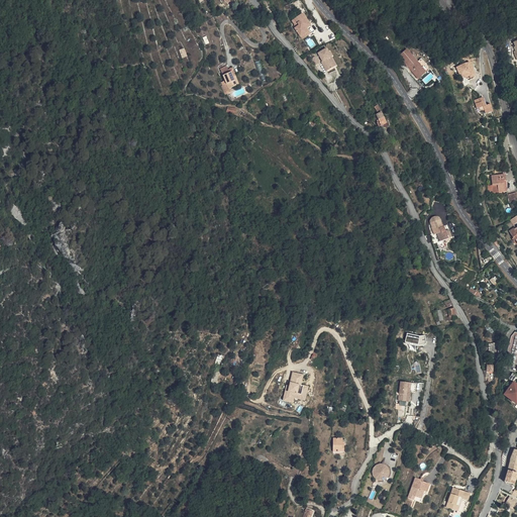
[(309,28),(302,18),(294,23),(298,29),(294,32),(299,41),(306,36),(303,31),(309,28)]
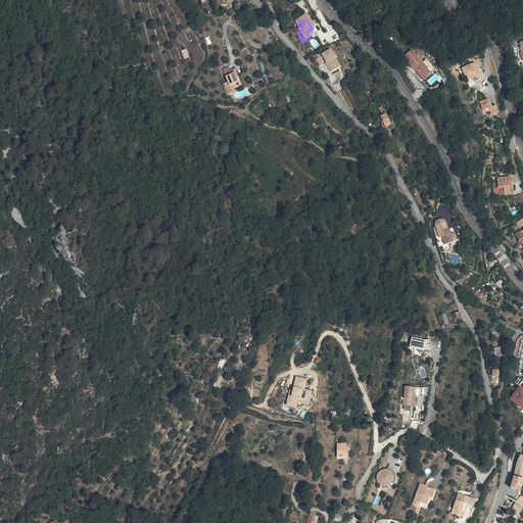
[(314,32),(313,29),(306,32),(310,37),(302,42),(304,45),(314,39),(311,34),(314,32)]
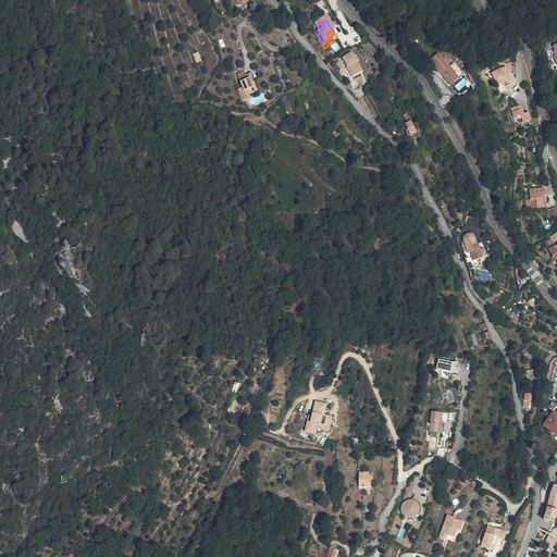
[(450,65),(440,52),(431,59),(452,84),(460,76),(450,65)]
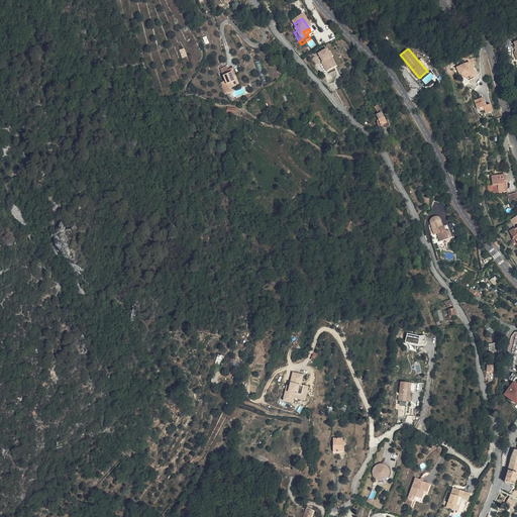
[(186,61),(183,54),(178,56),(181,63),(186,61)]
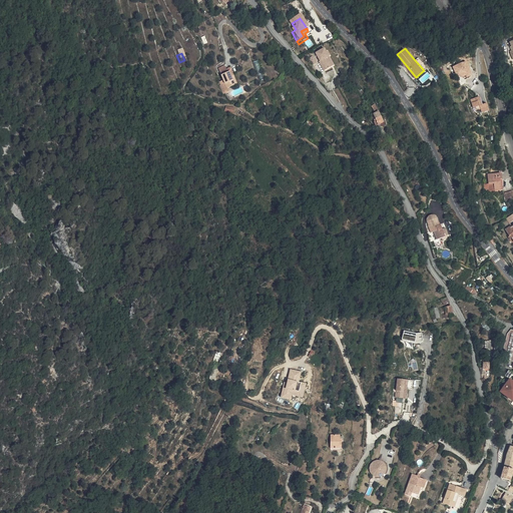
[(323,54),(315,58),(319,66),(318,67),(322,76),(332,72),(323,54)]
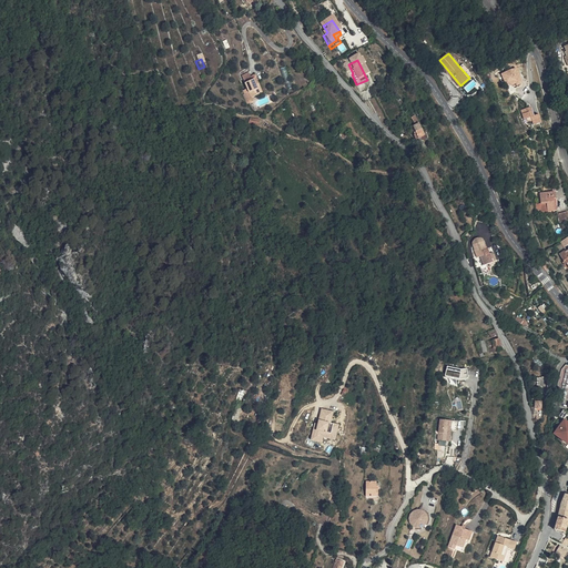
[(459,67),(469,78),(473,75),(464,63),(459,67)]
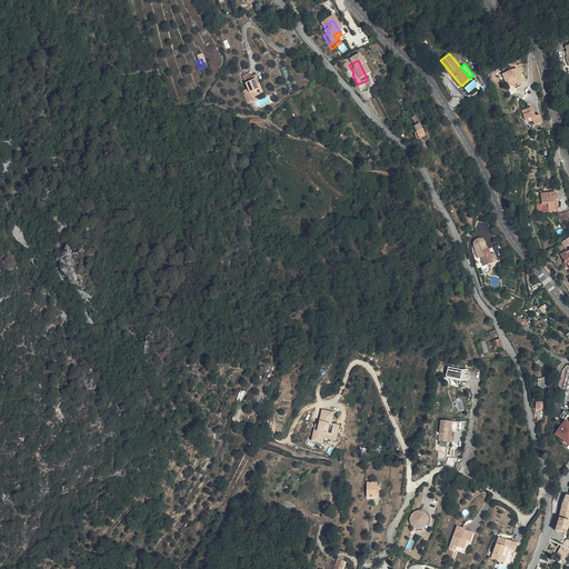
[(523,82),(518,68),(503,73),(508,86),(512,83),(513,85),(518,82),(518,85),(523,82)]
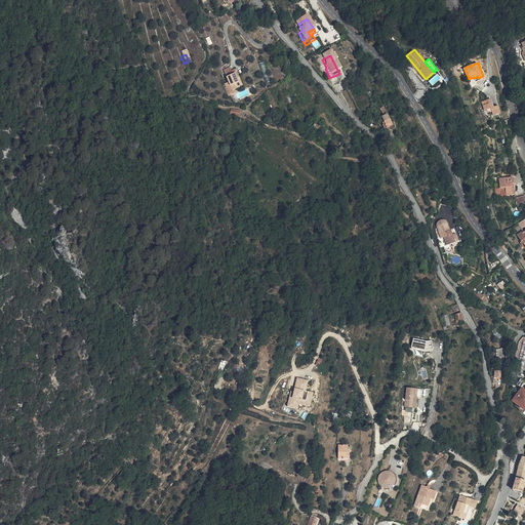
[(322,71),(319,64),(314,66),(317,73),(322,71)]
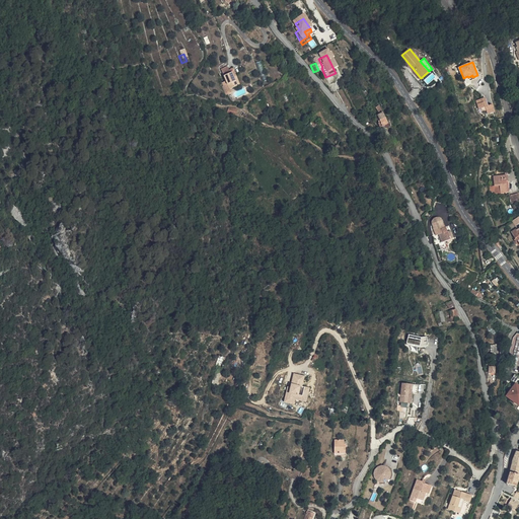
[(234,84),(233,79),(231,80),(225,81),(228,90),(229,95),(240,92),(237,83),(234,84)]
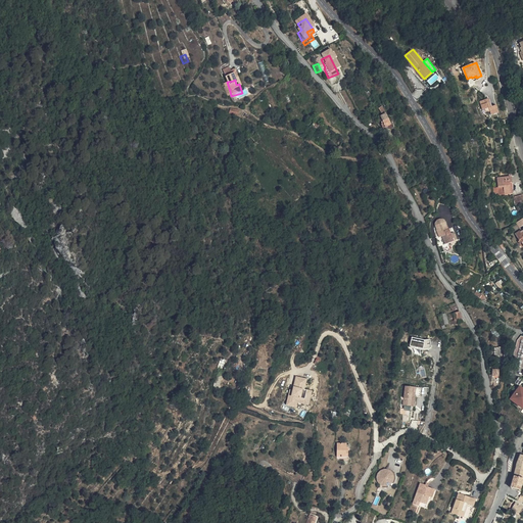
[(492,105),(489,98),(481,101),(483,108),(489,106),(492,105)]
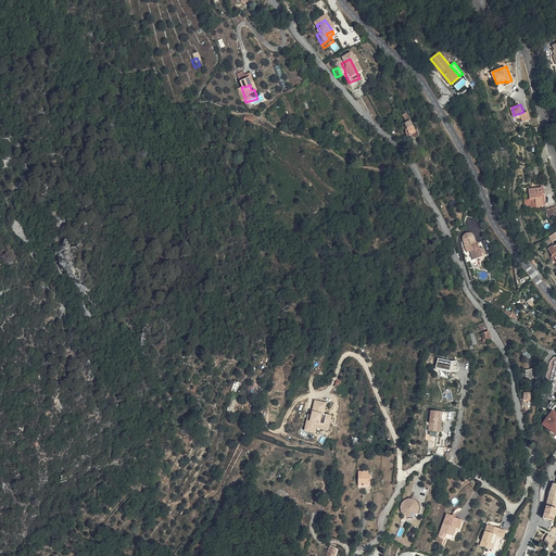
[(523,112),(520,113),(523,122),(531,118),(529,111),(523,112)]
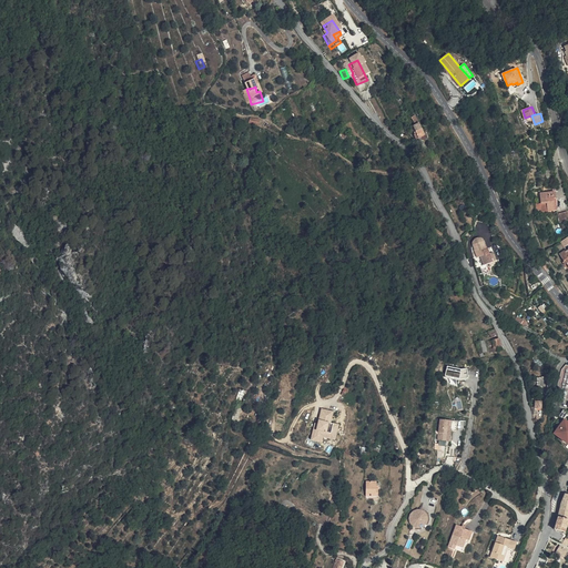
[(416,128),(411,120),(407,121),(412,129),(407,132),(412,140),(412,141),(413,144),(422,139),(416,128)]
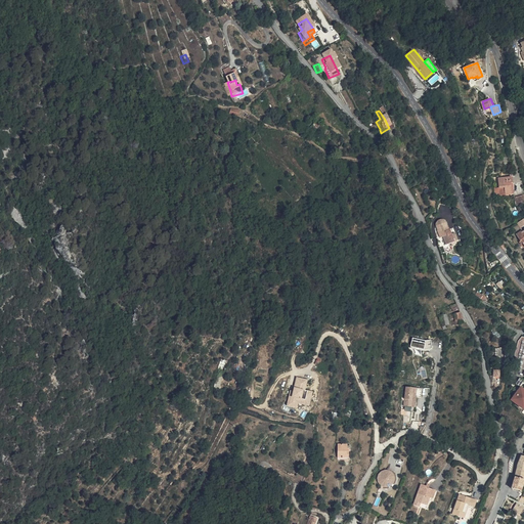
[(514,181),(513,176),(498,178),(499,187),(505,186),(506,193),(514,192),(513,181),(514,181)]
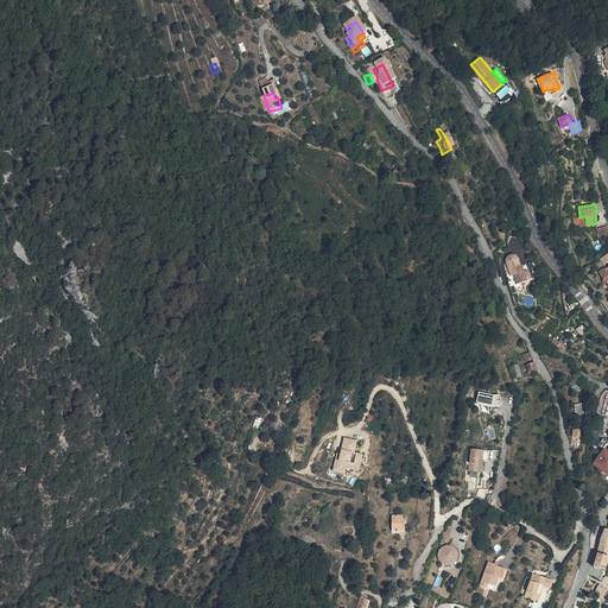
[(520,283),(526,280),(525,276),(521,265),(518,254),(517,254),(515,253),(513,253),(511,254),(510,255),(508,257),(508,258),(510,261),(512,268),(514,277),(515,280),(517,279),(519,279),(520,283)]
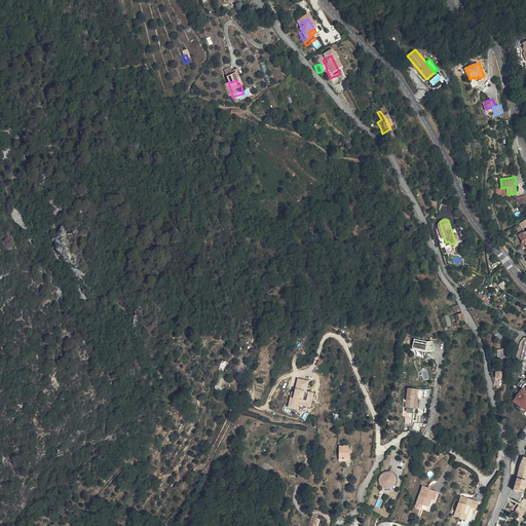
[(463,332),(460,322),(454,324),(457,334),(463,332)]
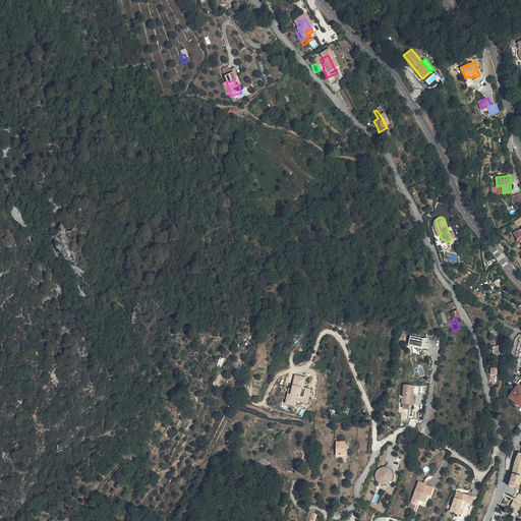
[(520,337),(516,337),(512,363),(520,364),(520,337)]
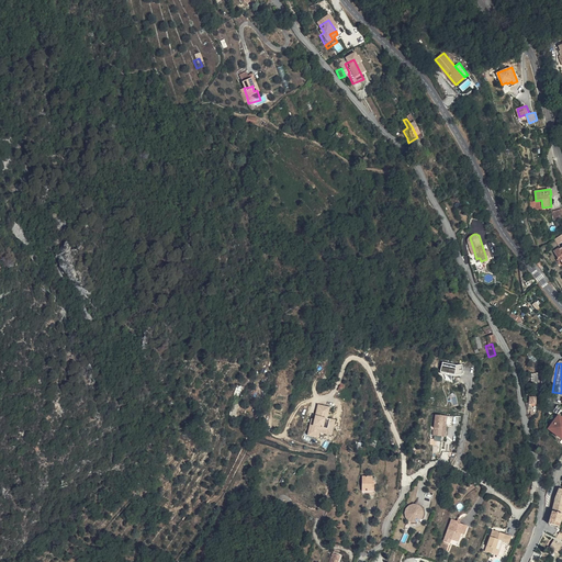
[(462,369),(442,367),(439,380),(457,383),(462,369)]
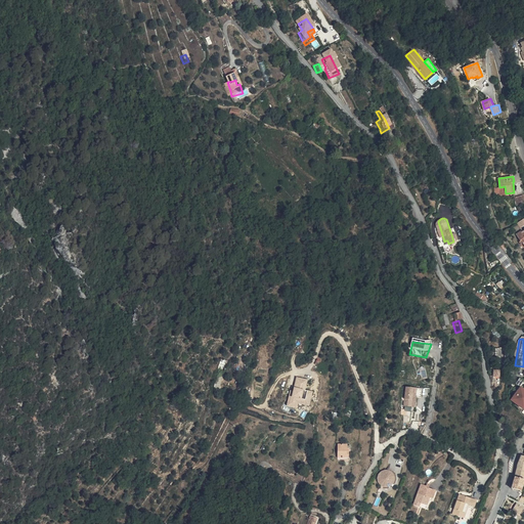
[(224,378),(217,376),(212,393),(220,395),(224,378)]
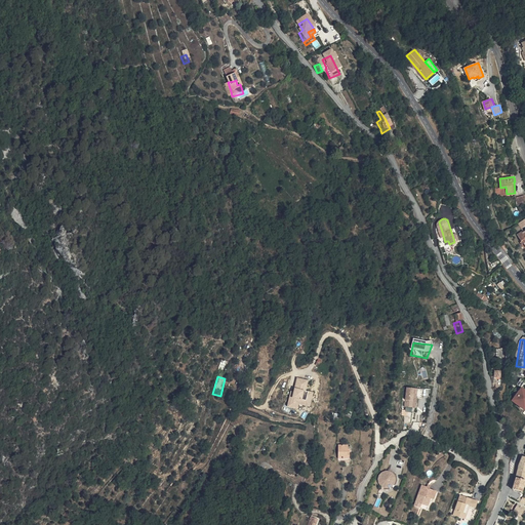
[(290,396),(288,406),(298,409),(299,404),(311,406),(314,392),(307,390),(309,379),(297,377),(293,397),(290,396)]
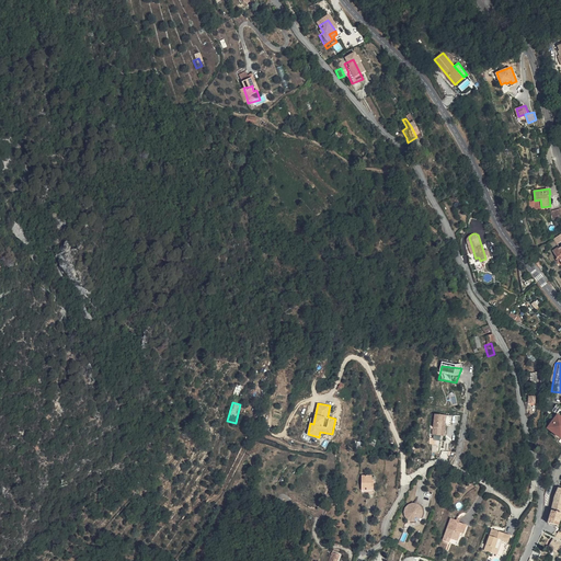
[(554,410),(550,415),(554,419),(544,432),(560,445),(560,412),(559,414),(554,410)]
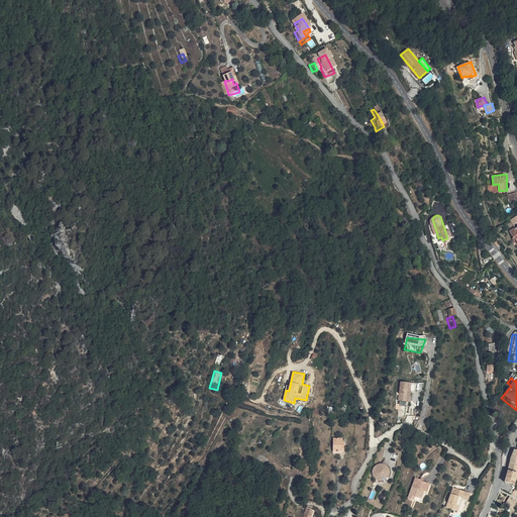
[(417,383),(402,381),(400,400),(410,401),(411,391),(416,391),(417,383)]
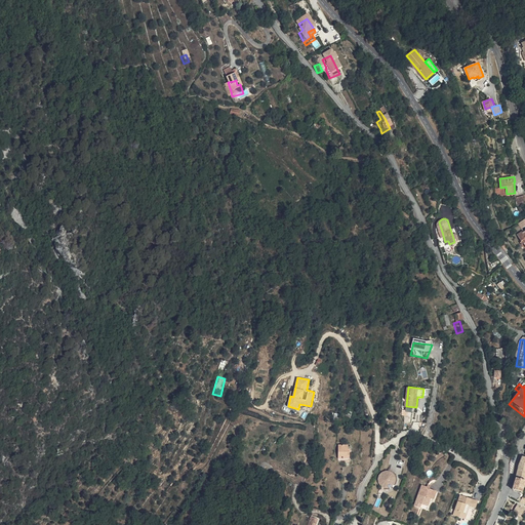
[(344,458),(349,458),(349,452),(349,445),(339,445),(339,456),(344,456),(344,458)]
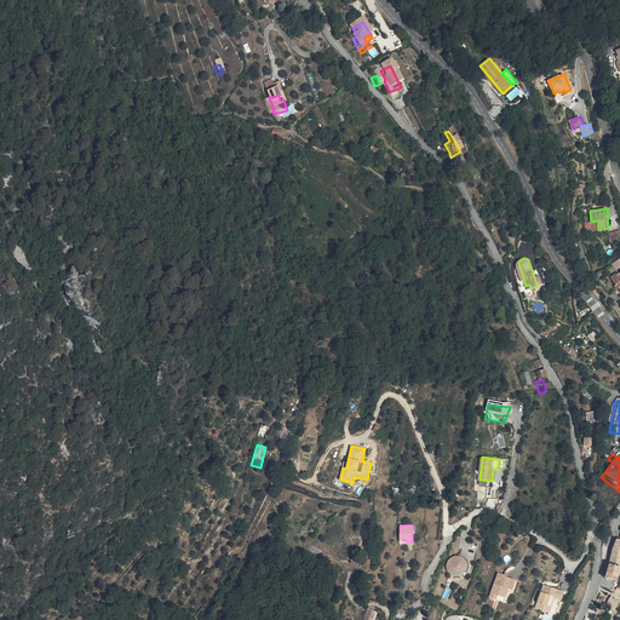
[(454,561),(452,562),(451,564),(449,568),(451,570),(452,573),(454,575),(457,577),(461,577),(465,574),(466,573),(468,569),(468,567),(466,564),(465,562),(463,560),(460,558),(457,560),(454,561)]
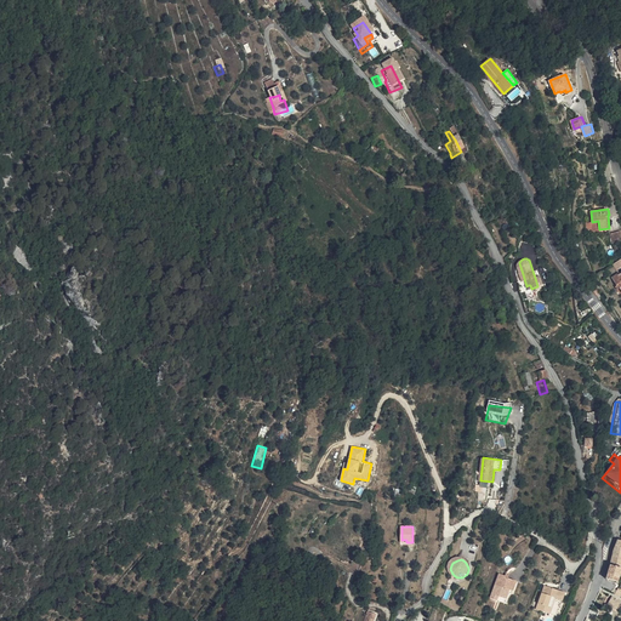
[(619,582),(620,571),(620,568),(610,565),(609,574),(607,580),(619,582)]
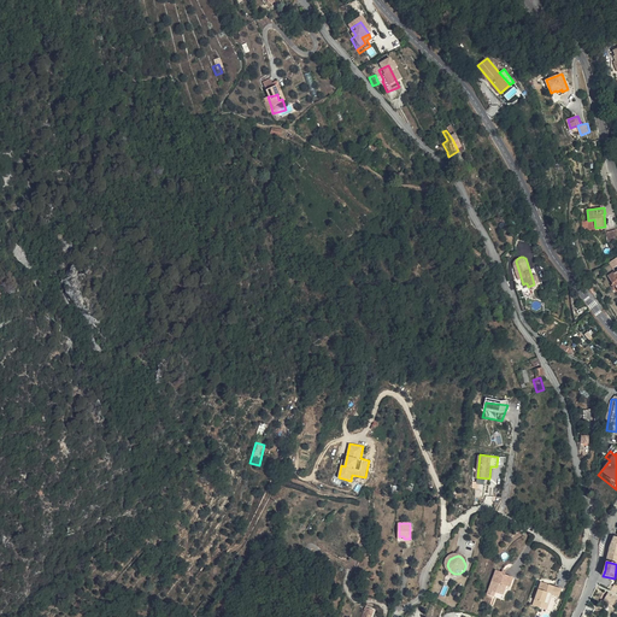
[(503,571),(497,570),(488,594),(494,597),(497,592),(504,594),(506,586),(510,587),(513,577),(505,575),(506,573),(503,571)]
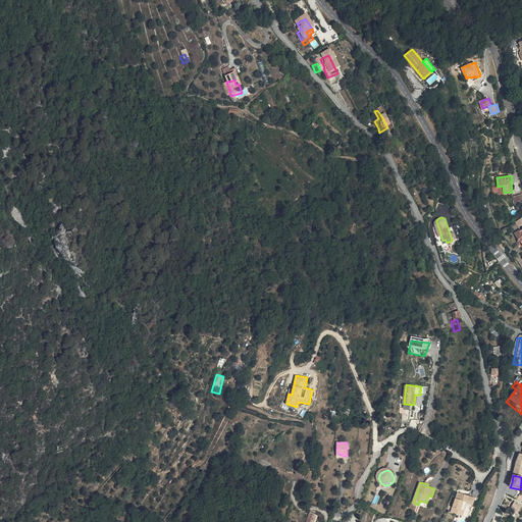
[(470,496),(458,491),(452,511),(464,515),(468,502),(470,496)]
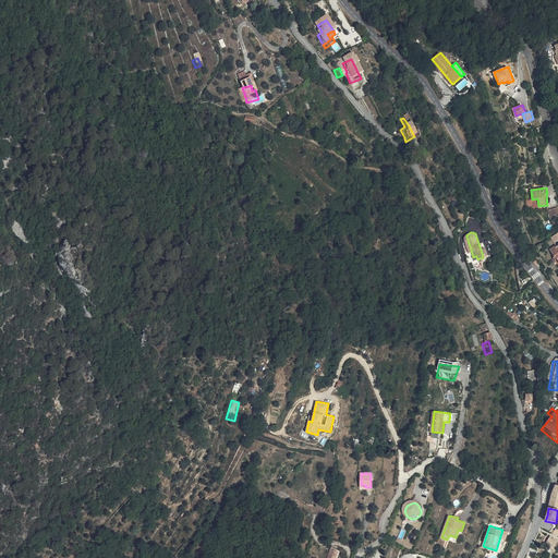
[(461,531),(458,530),(456,537),(449,535),(447,540),(457,543),(461,531)]
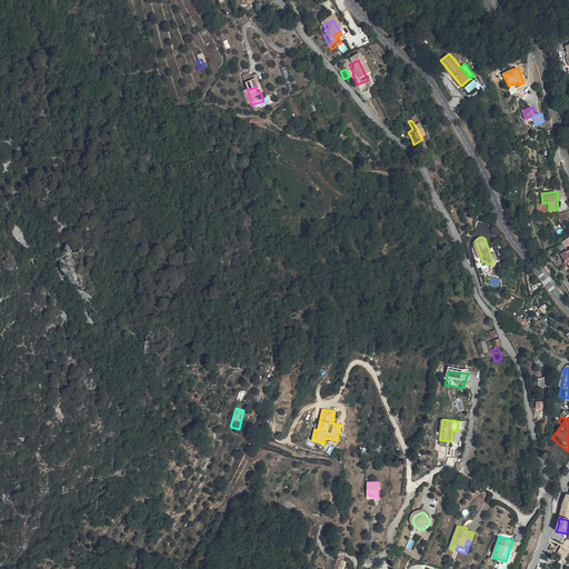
[(568,558),(560,553),(556,560),(566,565),(568,558)]
